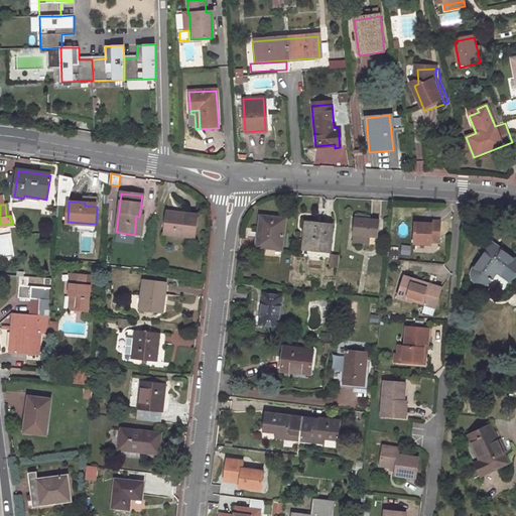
[(195,236),(197,214),(167,211),(164,233),(195,236)]
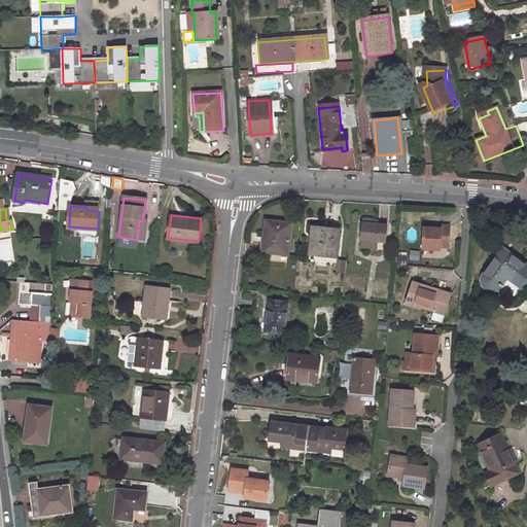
[(142,221),(139,220),(137,240),(143,240),(146,221),(142,221)]
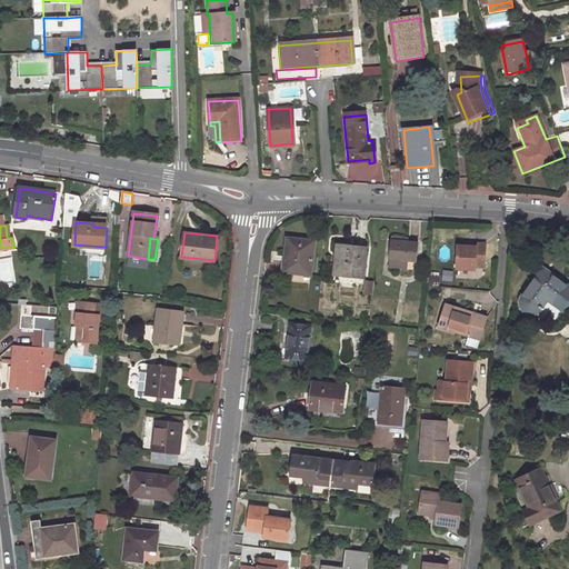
[(309,275),(313,241),(288,238),(283,271),(309,275)]
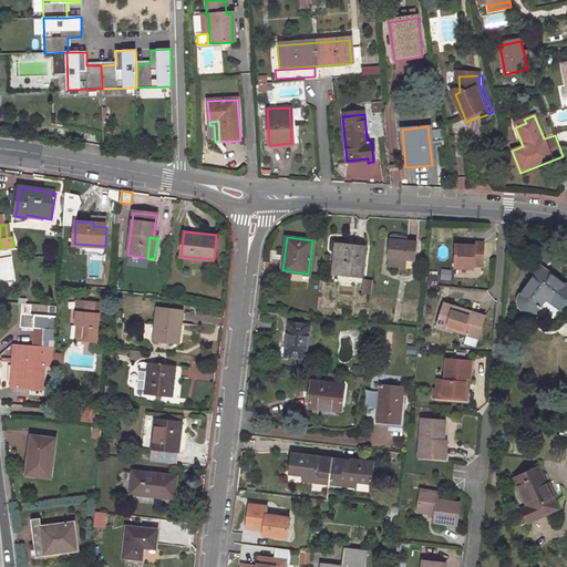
[(418,258),(419,240),(391,239),(390,257),(409,258),(418,258)]
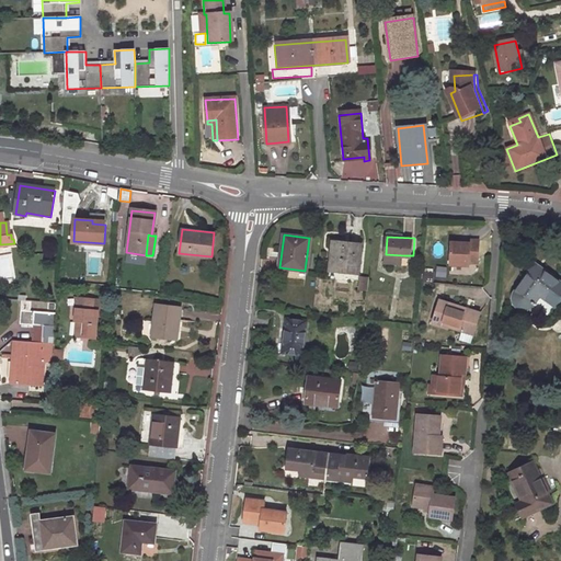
[(461,243),(453,242),(450,265),(470,266),(470,263),(478,263),(480,241),(470,240),(470,243),(461,243)]
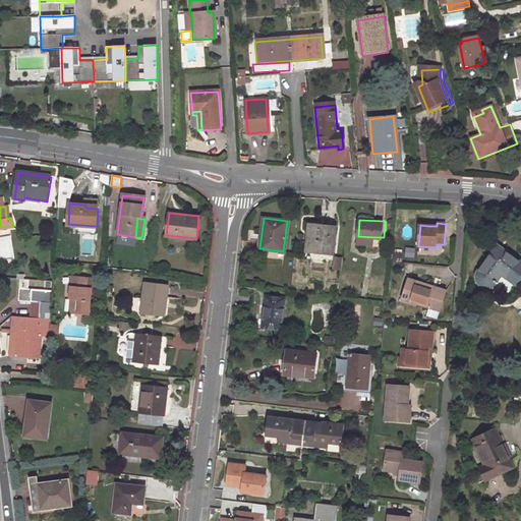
[(329,255),(332,229),(309,226),(306,252),(329,255)]
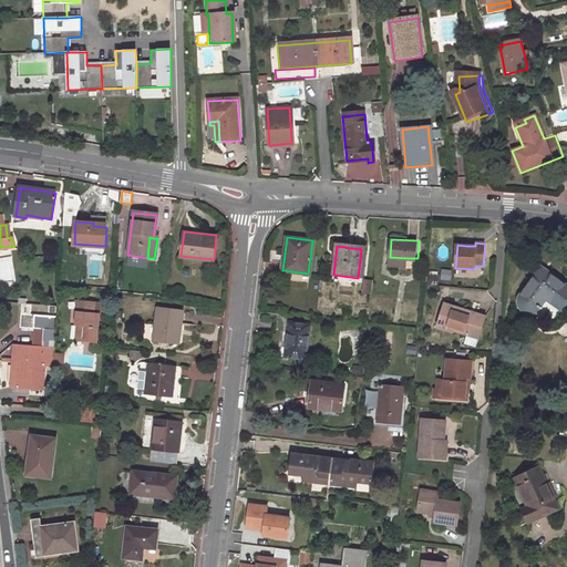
[(566,294),(566,286),(539,266),(519,294),(517,297),(516,299),(516,302),(517,306),(523,310),(525,310),(528,310),(532,309),(534,308),(536,305),(540,307),(542,306),(539,301),(542,298),(544,297),(549,299),(558,306),(566,294)]
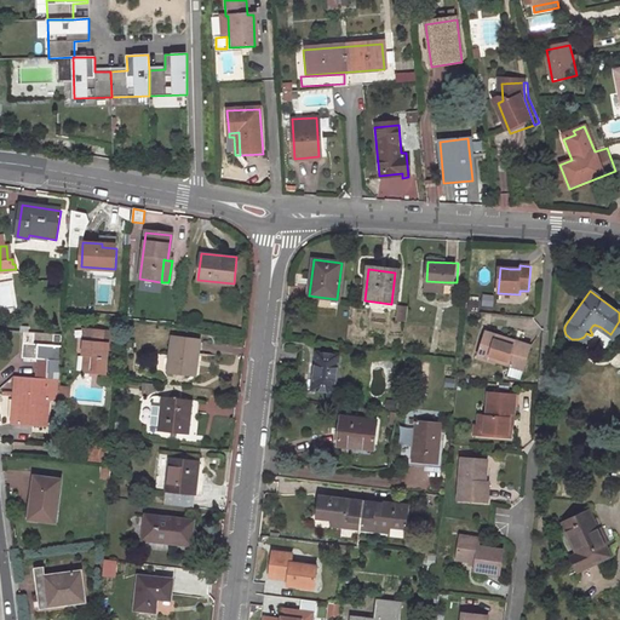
[(109,372),(110,342),(115,342),(115,327),(85,326),(84,354),(86,354),(93,354),(92,371),(109,372)]
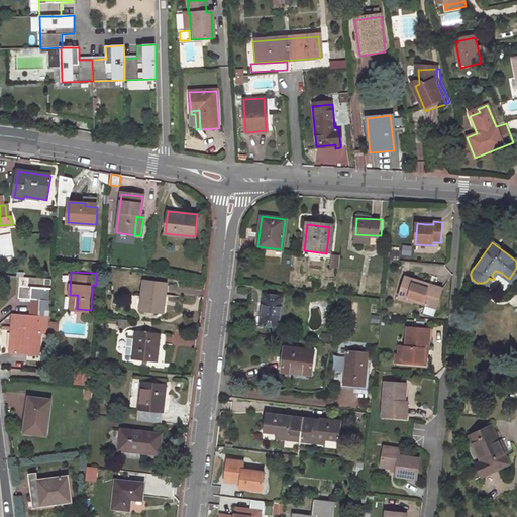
[(437,308),(443,288),(406,276),(399,296),(437,308)]
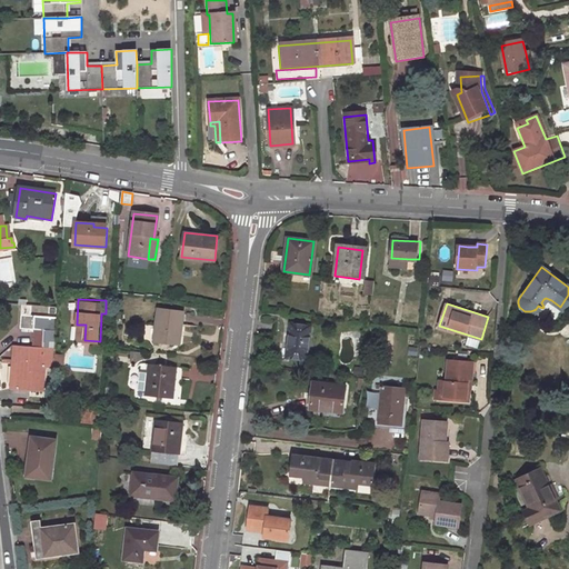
[(183,310),(158,308),(155,340),(176,342),(178,325),(181,325),(183,310)]
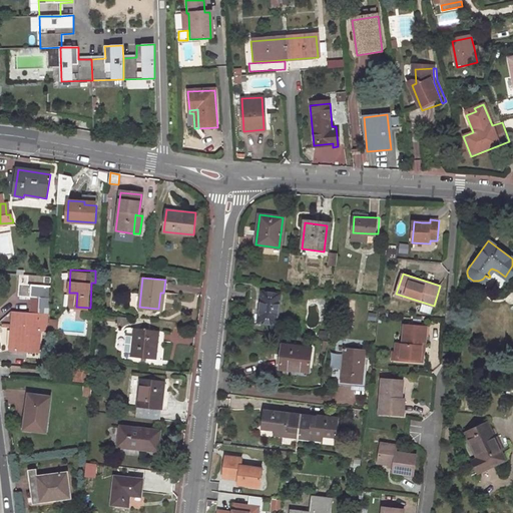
[(17,283),(16,297),(32,298),(31,314),(14,313),(13,325),(50,328),(50,325),(50,318),(52,286),(17,283)]
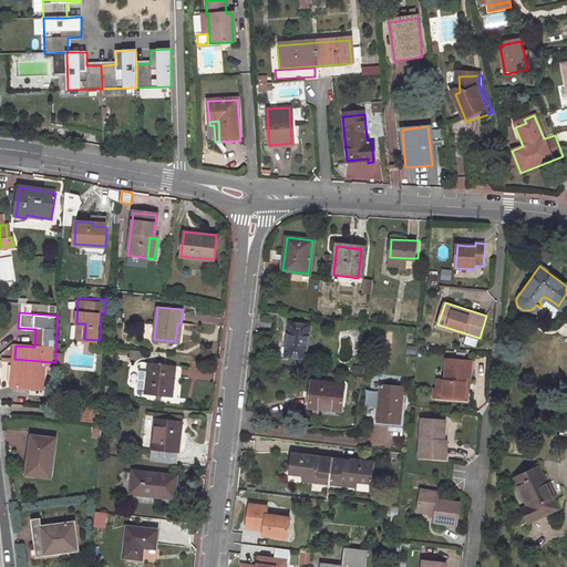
[(287,356),(307,359),(310,327),(290,325),(291,322),(274,321),(271,340),(288,341),(287,356)]
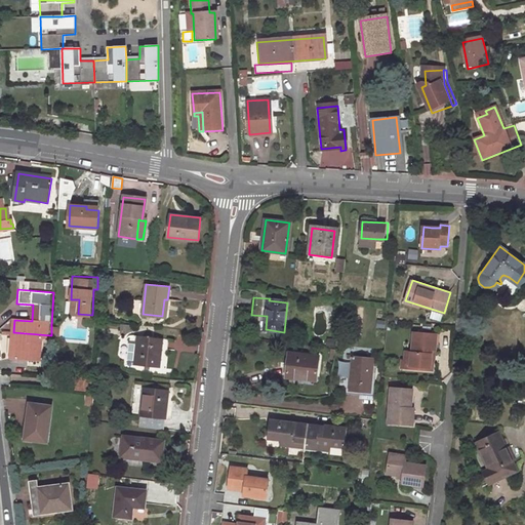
[(435,349),(437,333),(414,331),(412,350),(406,350),(405,359),(409,359),(409,367),(433,369),(433,358),(432,358),(433,349),(435,349)]
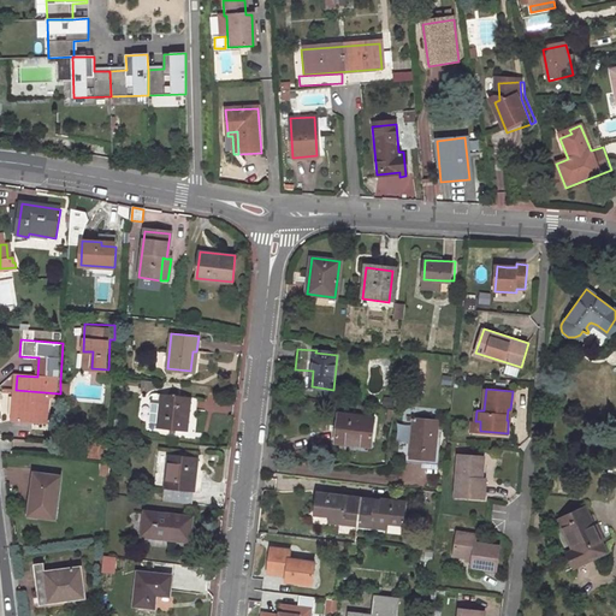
[(13,420),(45,422),(47,397),(59,398),(60,395),(60,394),(16,390),(13,420)]
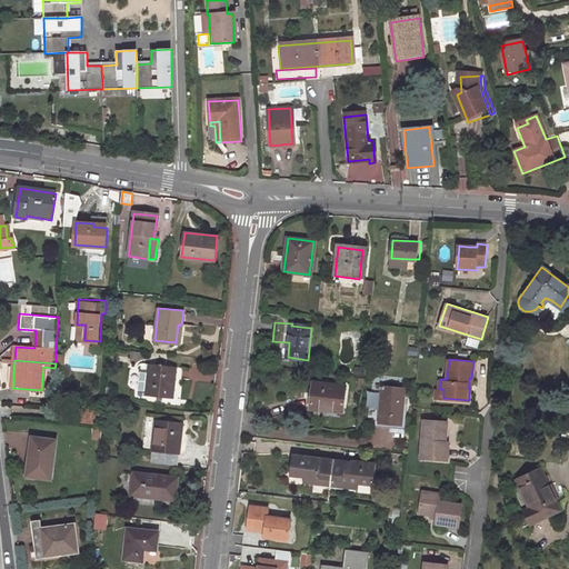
[(175,398),(178,367),(149,365),(146,396),(175,398)]
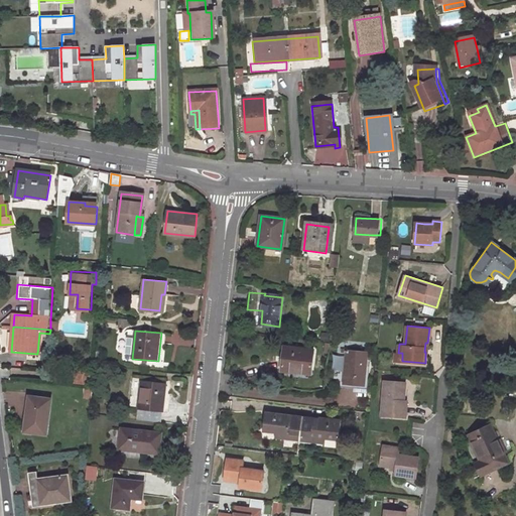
[(308,375),(312,352),(283,348),(280,372),(308,375)]
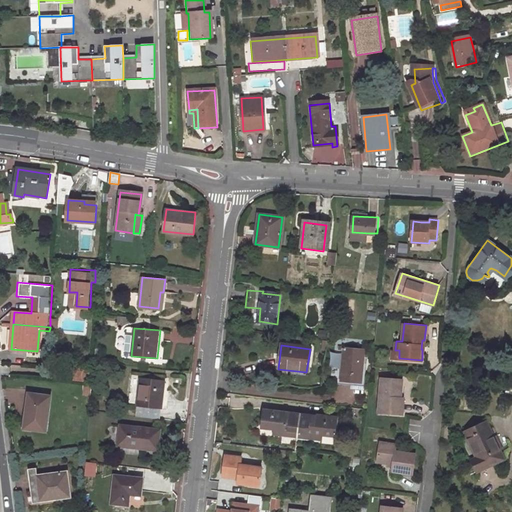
[(359,385),(363,352),(339,350),(336,382),(359,385)]
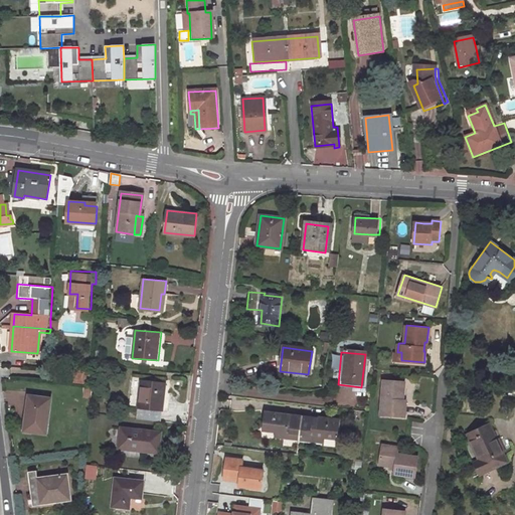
[(71,383),(91,385),(92,371),(72,370),(71,383)]
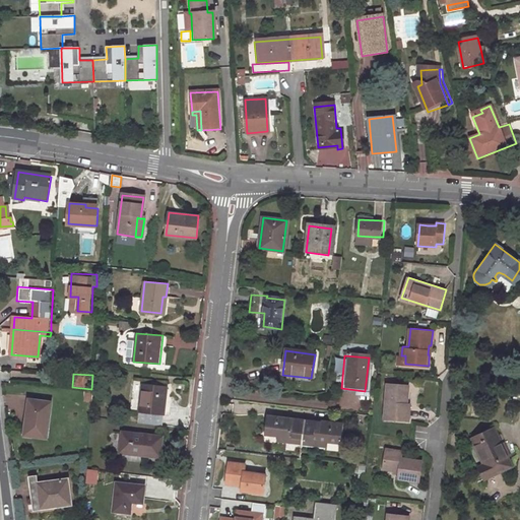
[(408,384),(387,382),(384,416),(403,418),(404,401),(406,401),(408,384)]
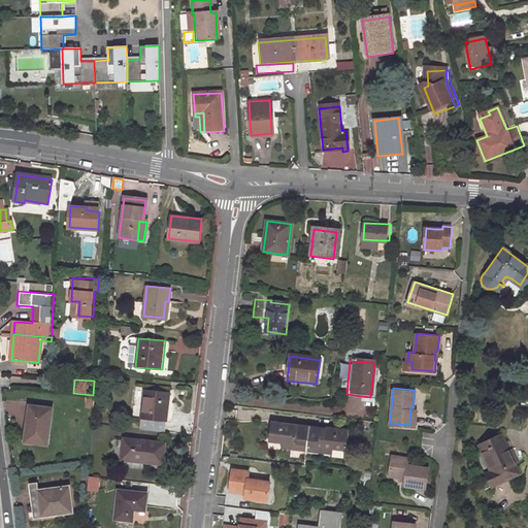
[(166,421),(168,392),(143,390),(141,420),(166,421)]
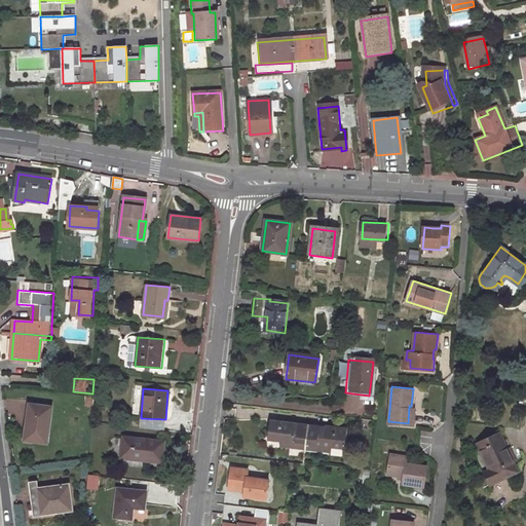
[(48,442),(52,408),(28,405),(25,423),(29,423),(27,440),(48,442)]
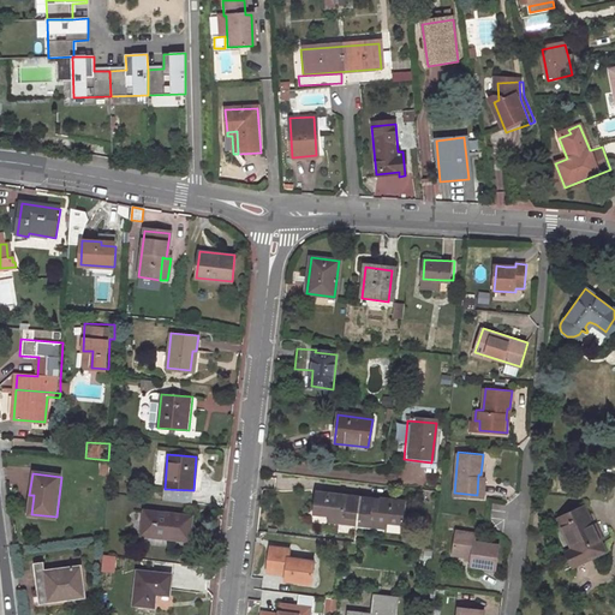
[(315,495),(314,517),(339,519),(339,525),(351,526),(352,520),(357,520),(359,499),(315,495)]
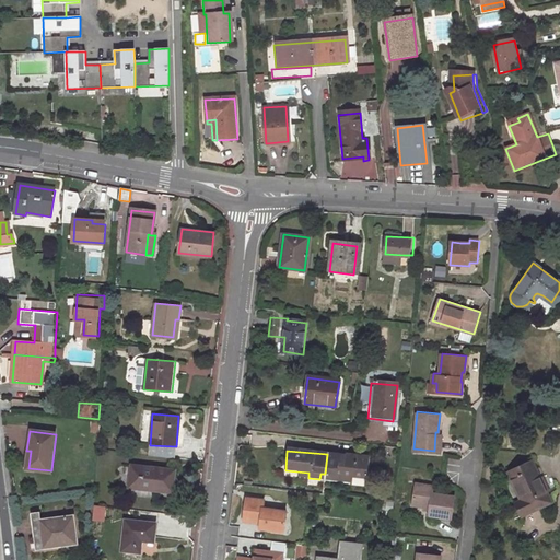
[(366,458),(327,454),(325,474),(329,475),(329,479),(341,480),(342,476),(364,478),(366,458)]
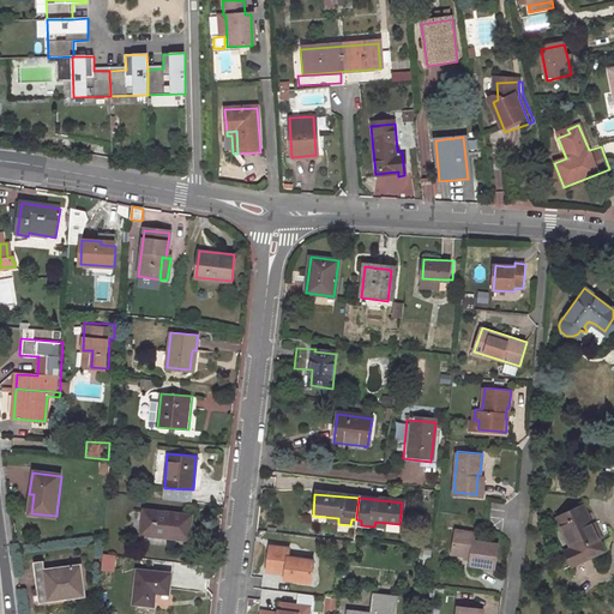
[(603,549),(583,504),(557,517),(571,548),(565,551),(571,565),(603,549)]
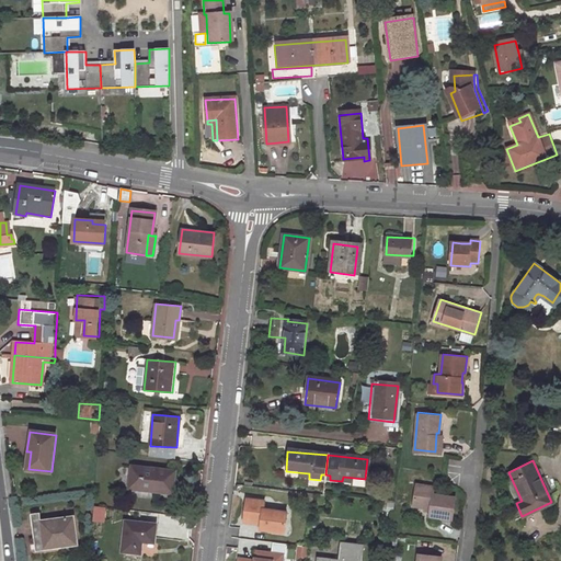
[(172,495),(174,471),(133,466),(129,491),(172,495)]
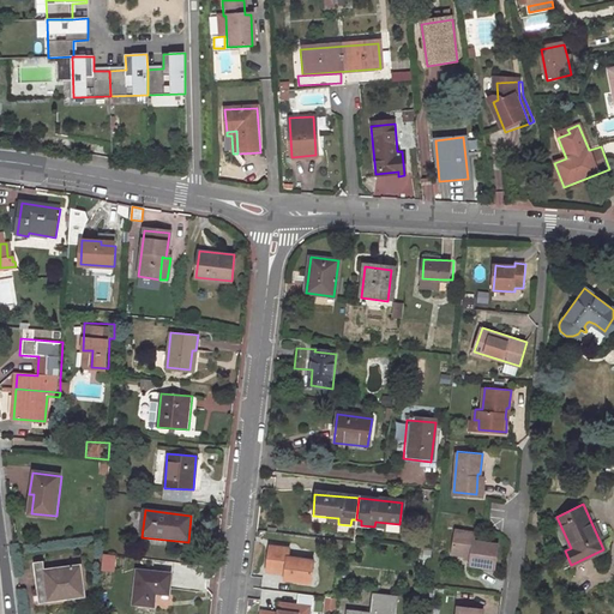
[(494,565),(498,540),(474,536),(474,529),(455,527),(452,551),(470,553),(469,561),(494,565)]
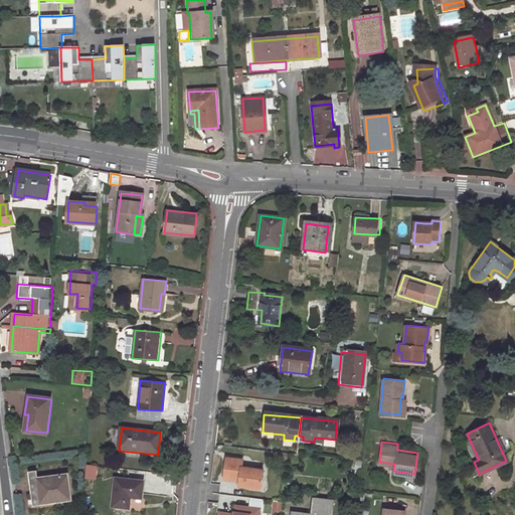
[(241,463),(224,461),(222,482),(238,484),(237,489),(260,491),(262,473),(240,470),(241,463)]
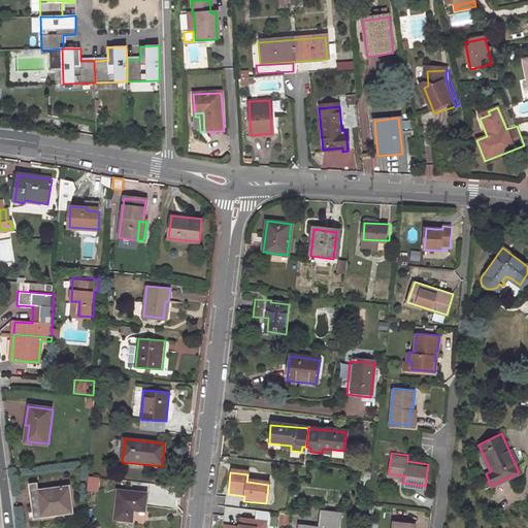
[(88,477),(88,491),(98,491),(98,477),(88,477)]
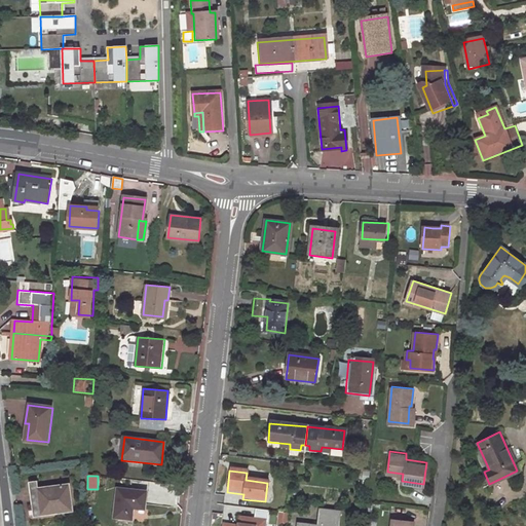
[(34,516),(41,516),(37,489),(36,481),(29,482),(34,516)]
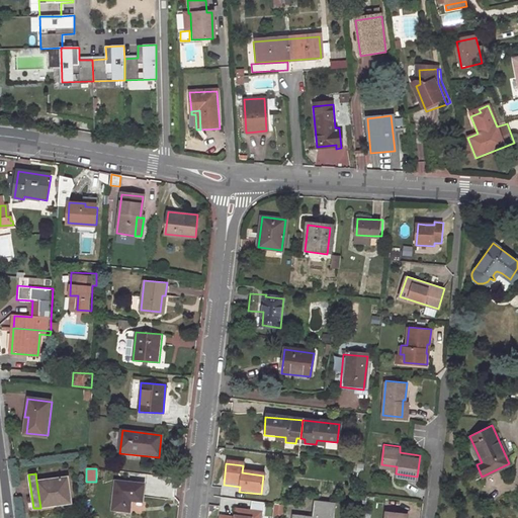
[(70,504),(67,478),(36,482),(40,508),(70,504)]
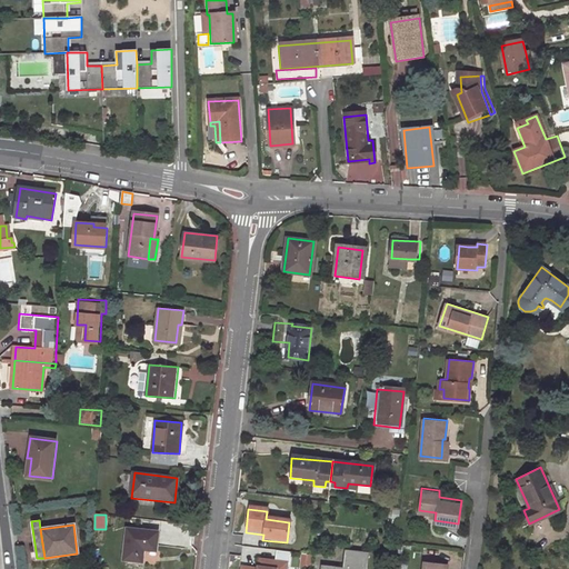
[(155,552),(157,533),(126,529),(122,560),(140,562),(142,550),(155,552)]
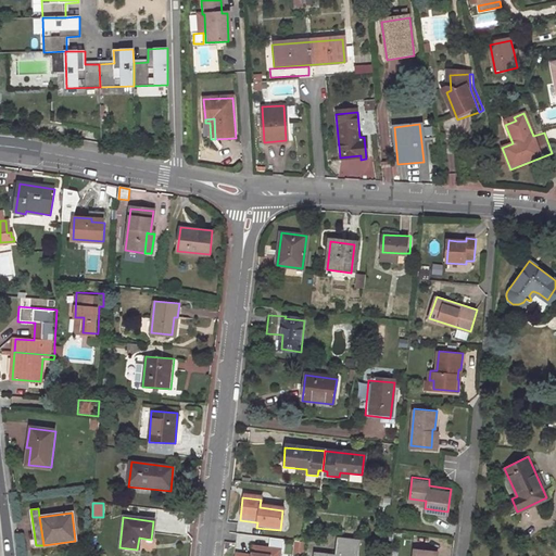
[(314,555),(356,555),(358,542),(339,540),(336,555),(327,555),(315,555),(314,555)]
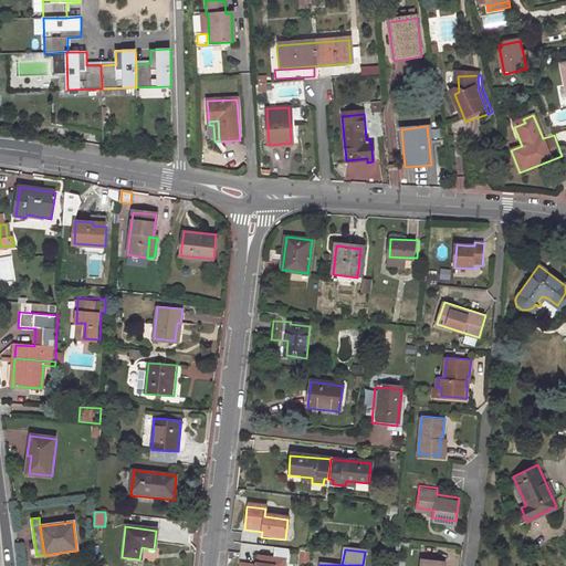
[(443,565),(446,557),(422,555),(421,565),(443,565)]
